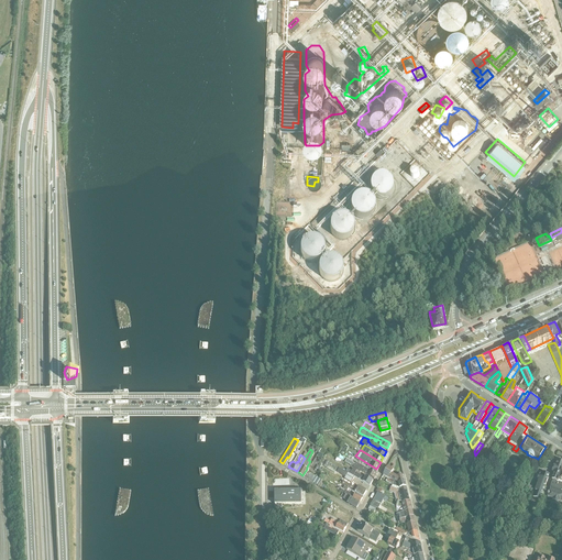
[(345,456),(344,459),(373,476),(376,471),(375,471),(355,459),(354,461),(345,456)]
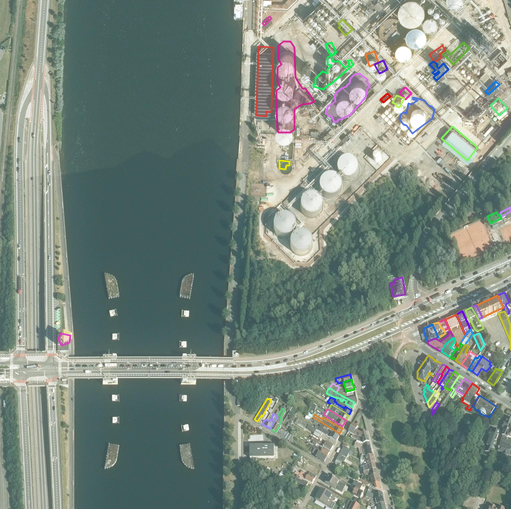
[(296,416),(293,421),(296,423),(303,427),(307,422),(296,416)]
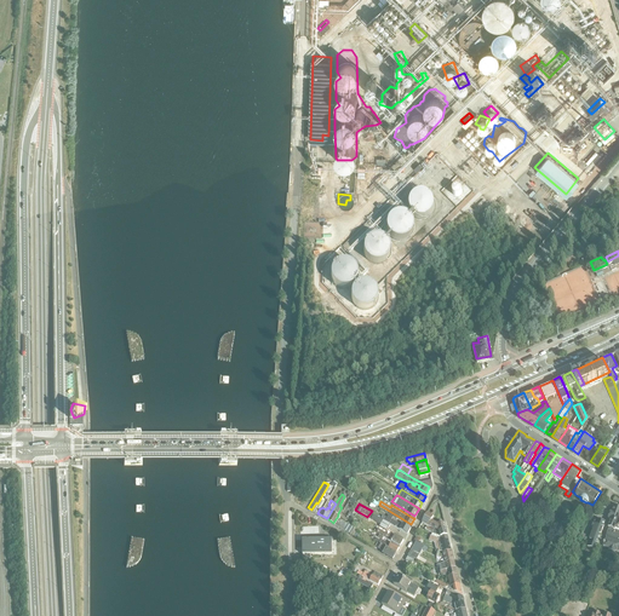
[(439,528),(445,527),(443,519),(441,519),(440,518),(439,519),(439,520),(436,520),(430,518),(433,513),(427,510),(420,519),(431,524),(439,528)]
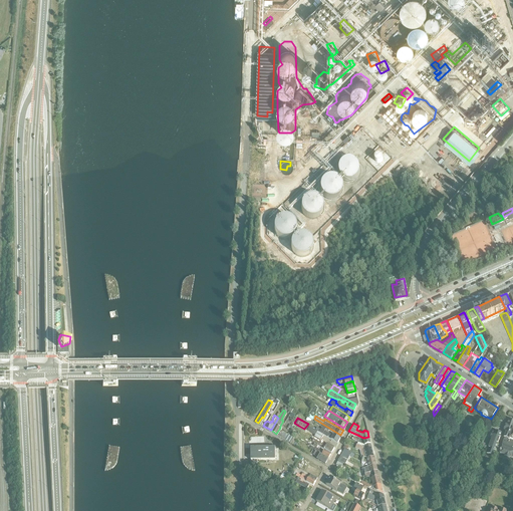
[(322,432),(318,430),(308,424),(306,428),(314,433),(313,435),(319,438),(322,432)]
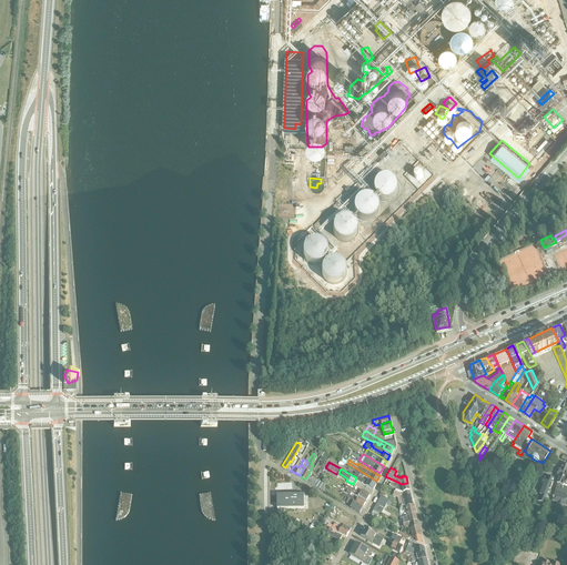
[(352,475),(356,477),(373,487),(375,482),(368,477),(367,480),(362,476),(357,474),(358,472),(360,472),(355,470),(352,475)]
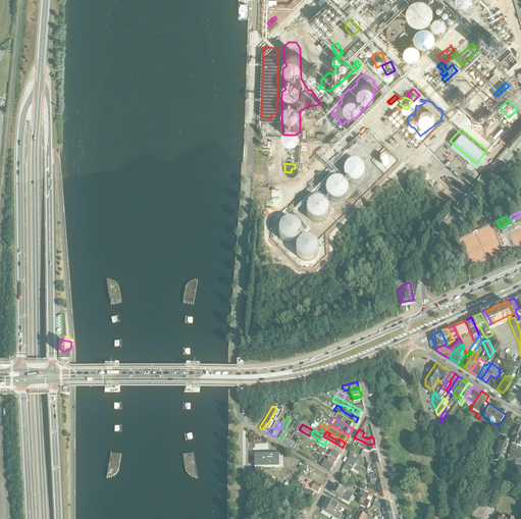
[(508,456),(507,458),(512,460),(511,461),(517,463),(518,462),(520,463),(520,433),(520,434),(519,433),(515,431),(514,436),(512,443),(512,444),(511,444),(509,451),(510,451),(509,452),(508,454),(507,456),(508,456)]
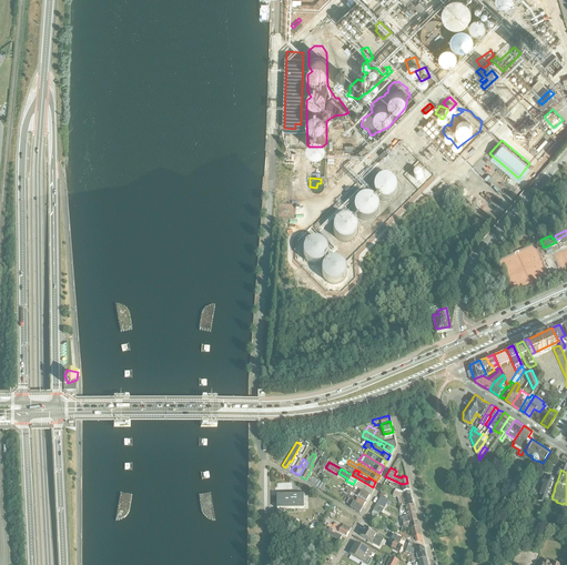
[(310,473),(305,480),(320,487),(324,482),(310,473)]
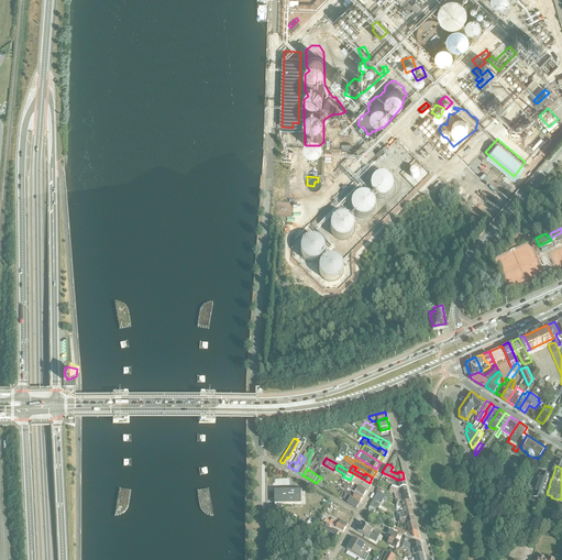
[(538,478),(527,507),(532,508),(537,496),(540,497),(544,484),(549,472),(541,469),(540,471),(539,471),(536,476),(538,478)]
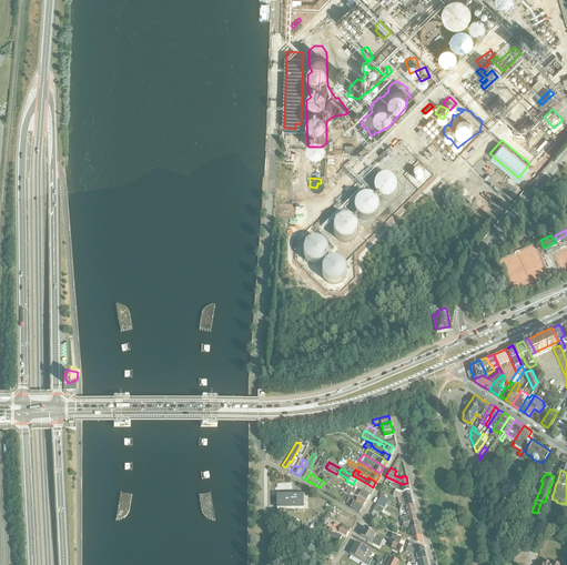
[(402,484),(395,481),(394,482),(391,480),(390,483),(395,486),(394,490),(402,492),(402,495),(411,493),(407,483),(402,484)]
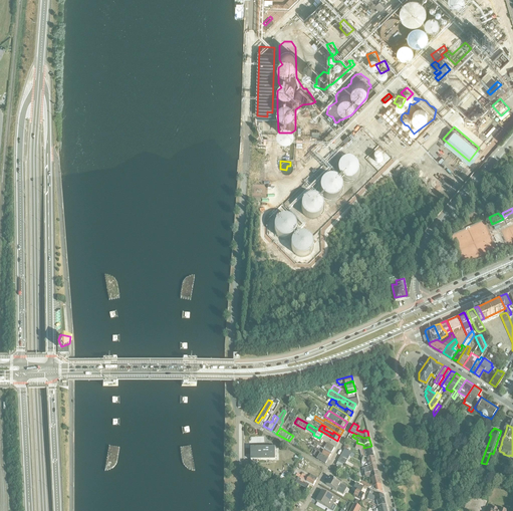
[(313,441),(317,443),(330,451),(334,446),(326,442),(326,443),(322,441),(322,442),(312,436),(311,439),(313,441)]
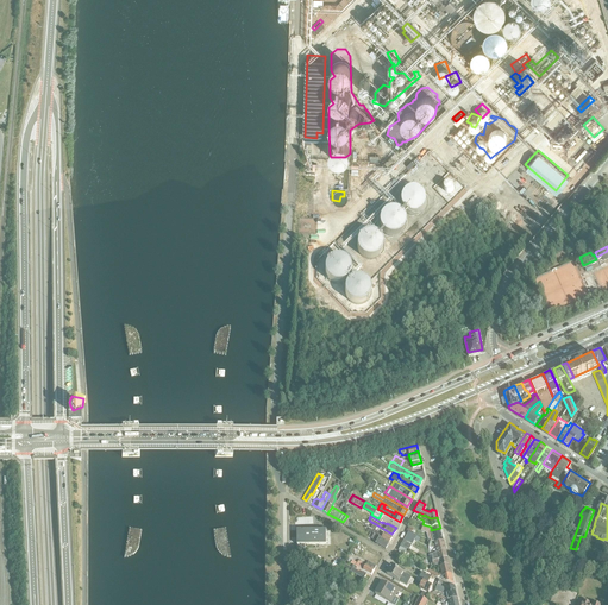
[(431,527),(422,524),(421,528),(427,530),(428,537),(433,540),(443,539),(440,528),(431,530),(431,527)]
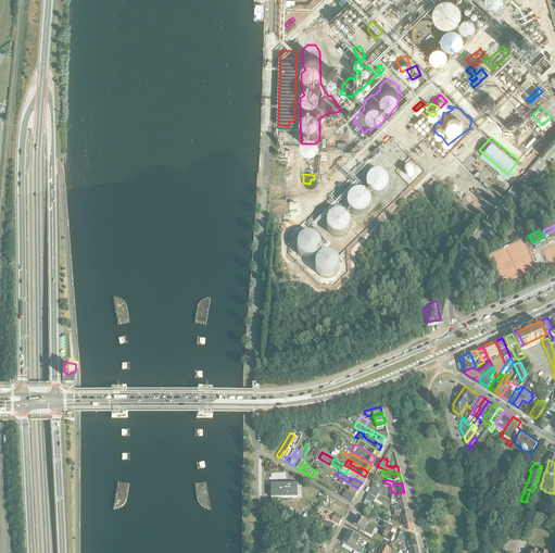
[(341,486),(354,493),(357,489),(351,485),(350,487),(343,482),(342,484),(337,480),(335,482),(341,486)]
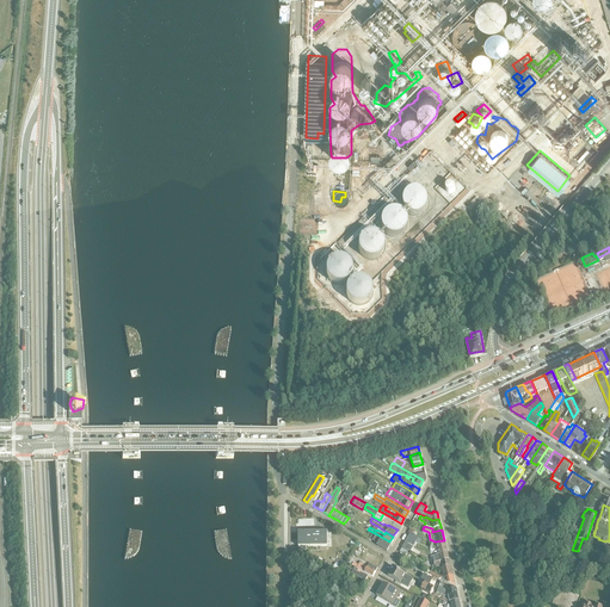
[(326,528),(320,528),(297,528),(297,547),(305,550),(306,550),(306,549),(307,547),(307,546),(306,545),(305,544),(327,544),(326,528)]
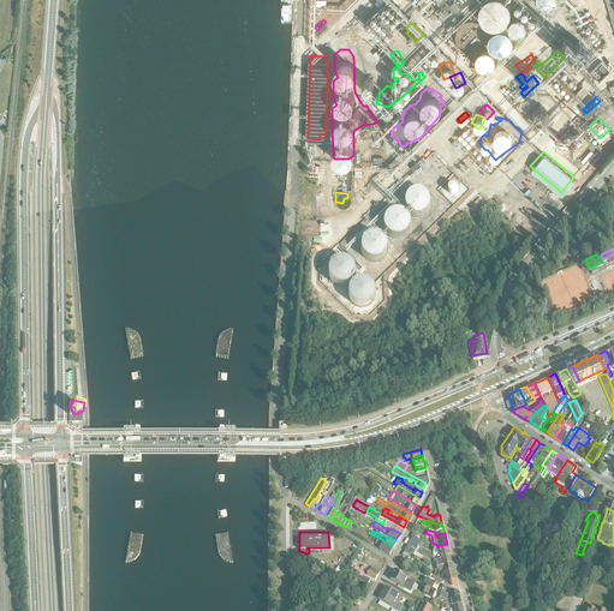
[(417,537),(411,534),(406,544),(404,547),(412,552),(415,547),(418,543),(419,541),(421,538),(417,537)]
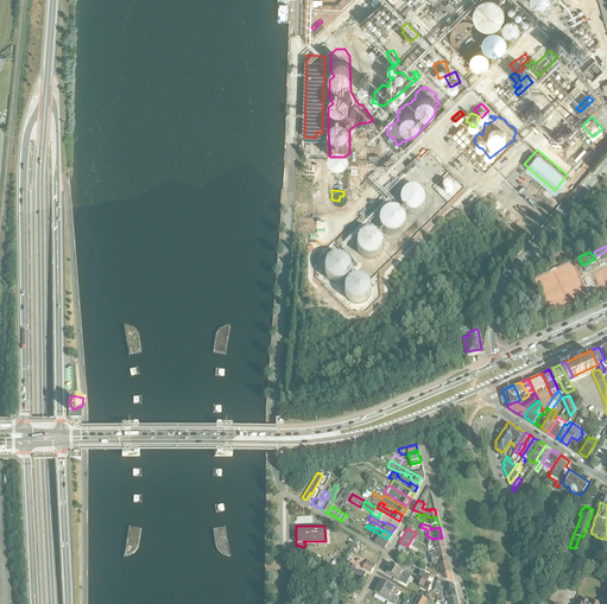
[(387,539),(373,531),(370,535),(375,538),(374,540),(384,546),(387,539)]
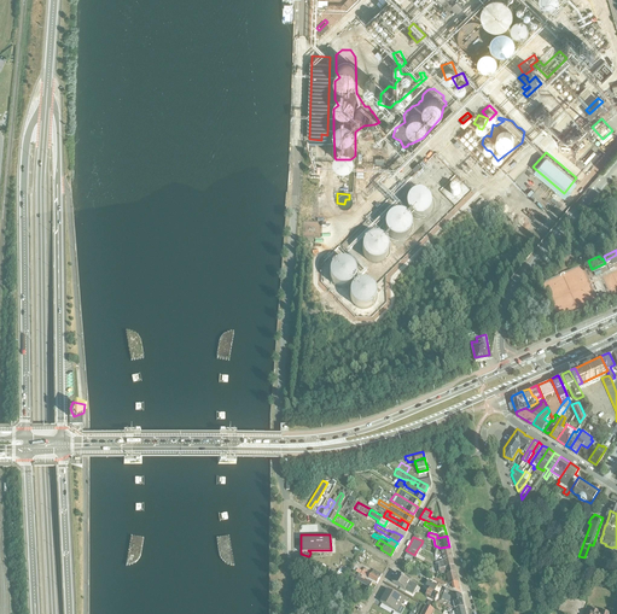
[(440,548),(435,545),(434,545),(434,547),(436,548),(435,551),(440,554),(441,554),(441,559),(452,556),(449,547),(440,548)]
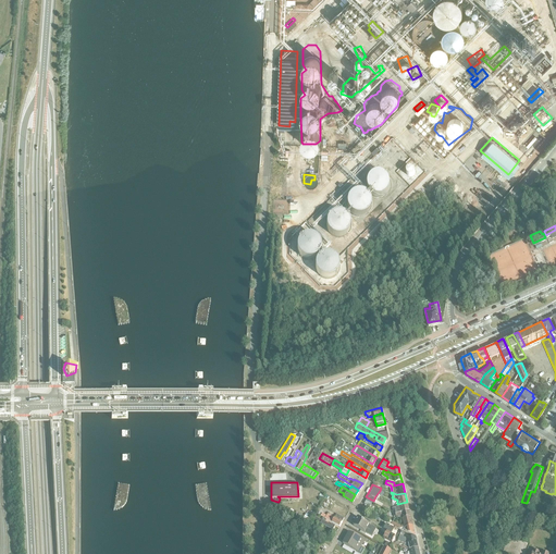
[(407,502),(397,504),(395,504),(396,508),(396,511),(408,507),(407,502)]
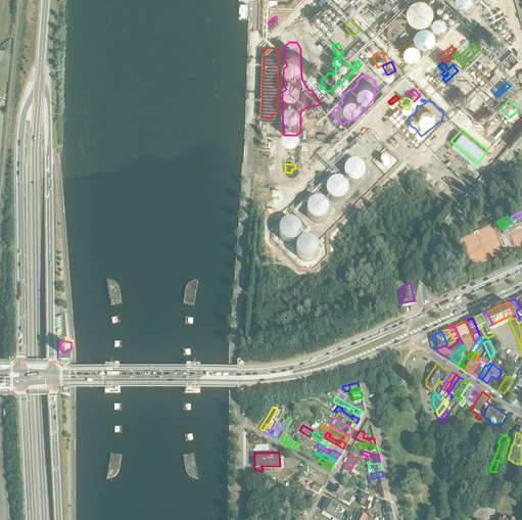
[(378,484),(384,482),(383,476),(372,479),(372,477),(368,478),(369,482),(371,482),(372,484),(376,483),(376,482),(377,481),(378,484)]
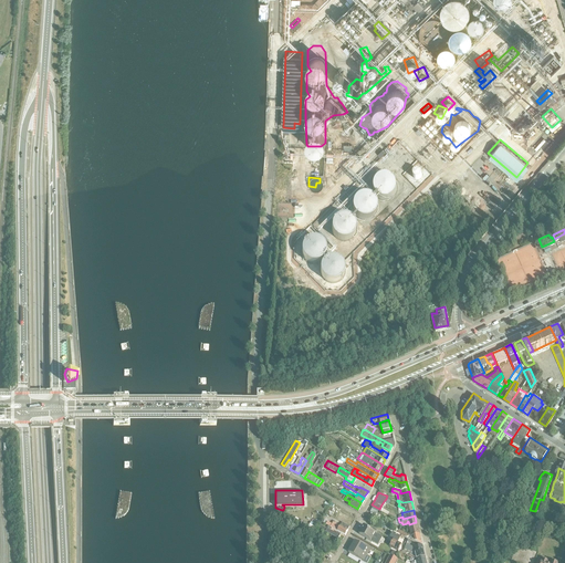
[(311,520),(305,529),(311,532),(316,523),(315,522),(316,520),(311,517),(310,519),(311,520)]
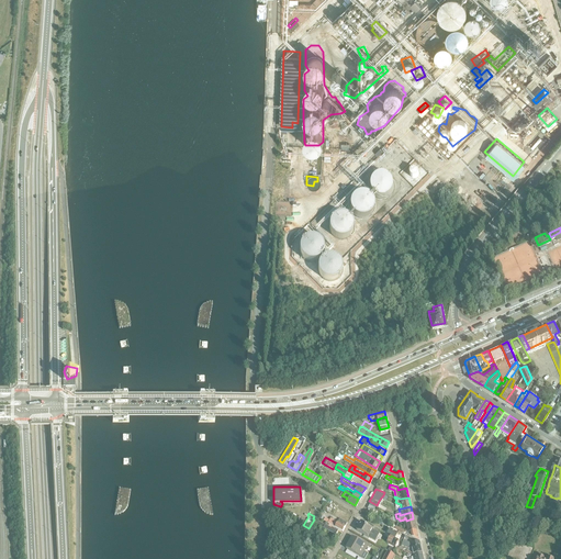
[(324,515),(323,518),(341,528),(345,524),(346,521),(339,516),(336,520),(329,515),(328,517),(324,515)]
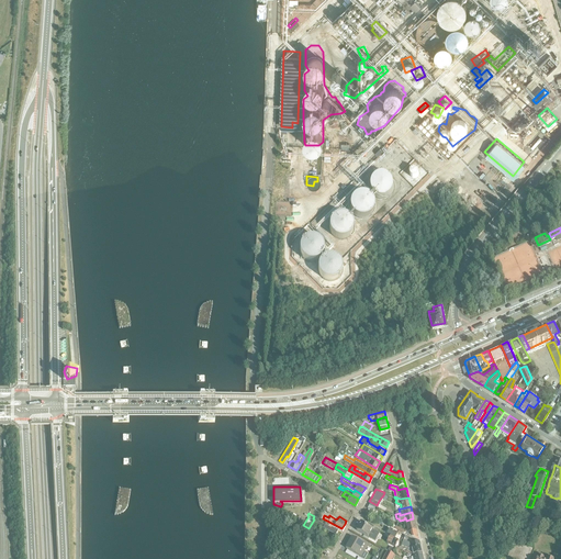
[(316,516),(314,521),(335,533),(337,527),(334,526),(333,527),(325,522),(324,523),(318,520),(320,518),(316,516)]
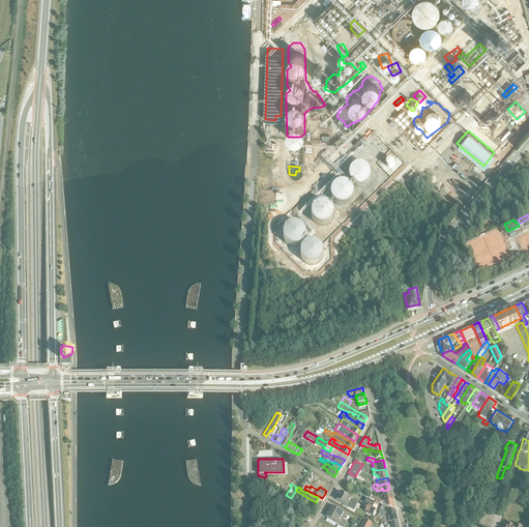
[(389,489),(383,491),(382,491),(383,497),(381,497),(371,492),(370,494),(376,498),(380,500),(384,499),(392,497),(389,489)]
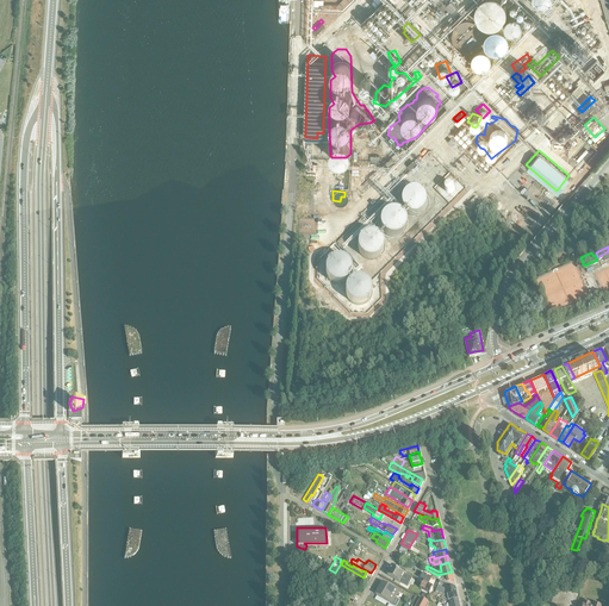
[(403,570),(391,564),(391,563),(386,572),(406,583),(411,575),(403,570)]
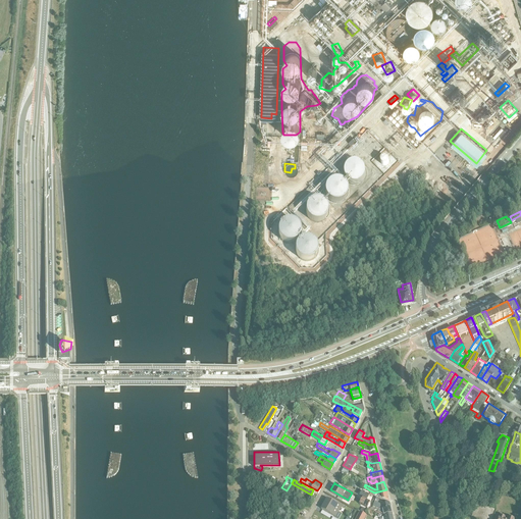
[(363,504),(369,492),(361,488),(359,492),(362,495),(362,496),(359,502),(363,504)]
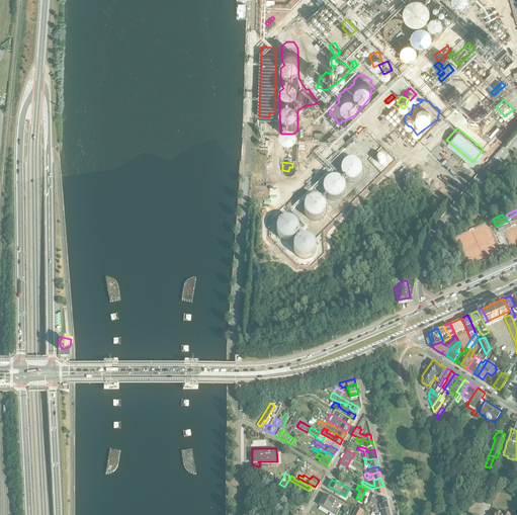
[(383,486),(375,488),(376,491),(385,496),(383,486)]
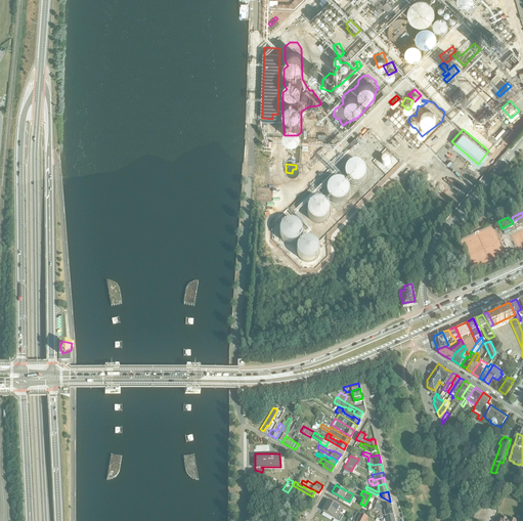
[(371,494),(364,506),(368,508),(371,503),(369,502),(371,501),(373,497),(372,497),(373,494),(371,493),(371,494)]
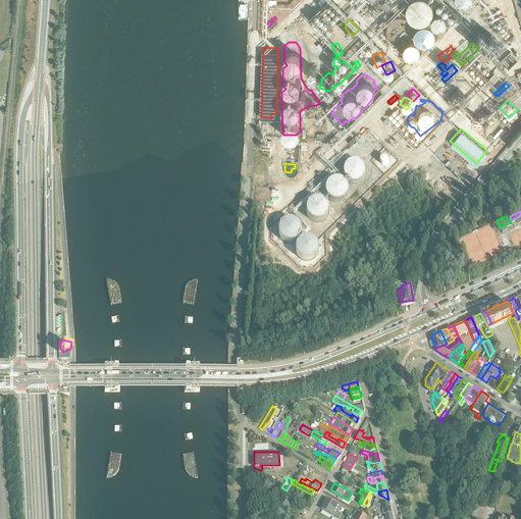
[(381,508),(389,506),(388,501),(380,503),(379,503),(375,502),(376,499),(378,499),(379,496),(375,495),(372,504),(381,508)]
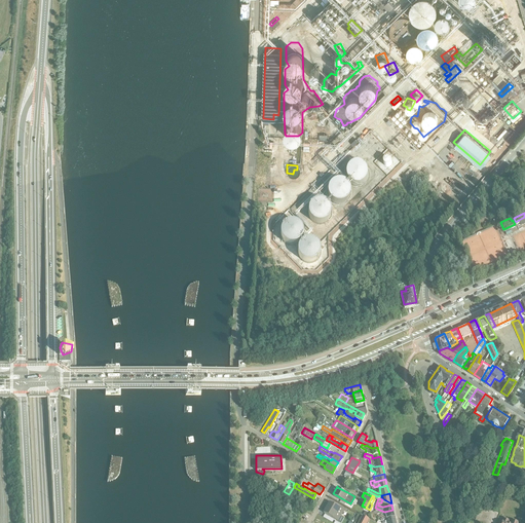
[(326,505),(341,514),(344,509),(329,499),(326,505)]
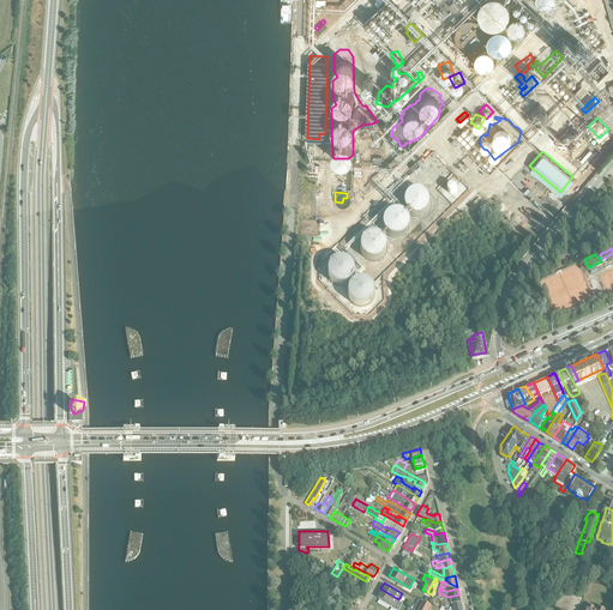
[(398,599),(380,589),(377,595),(395,605),(398,599)]
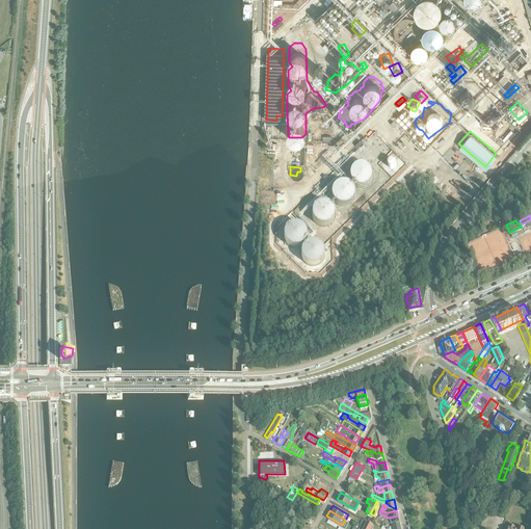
[(378,516),(378,518),(380,519),(381,517),(385,519),(383,520),(391,523),(399,521),(397,516),(389,518),(379,513),(378,516)]
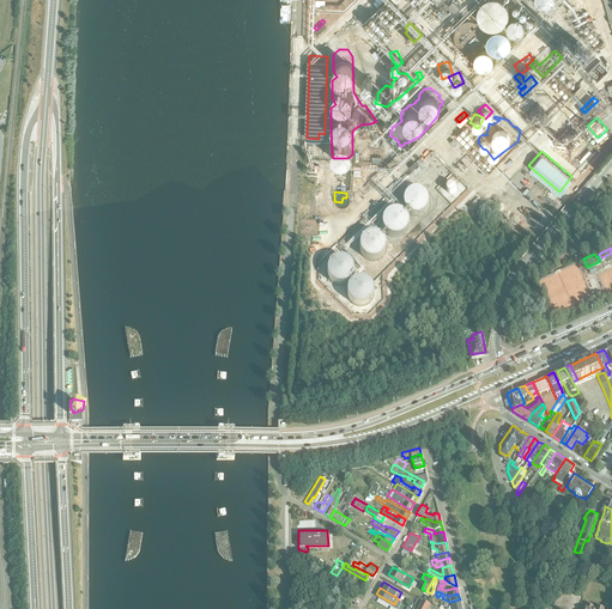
[(422,597),(416,608),(417,608),(426,608),(430,602),(428,601),(422,597)]
